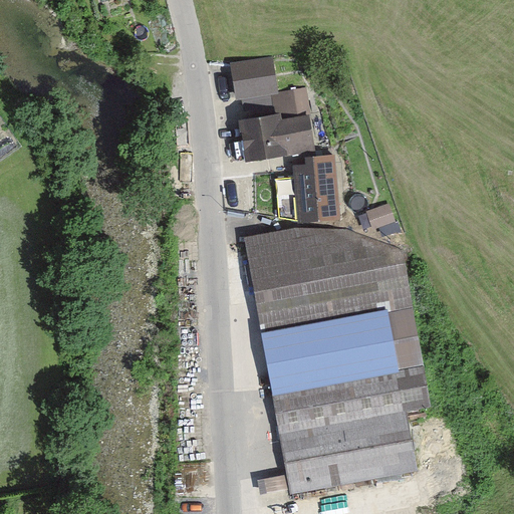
[(276,58),(234,65),(238,90),(280,83),(276,58)]
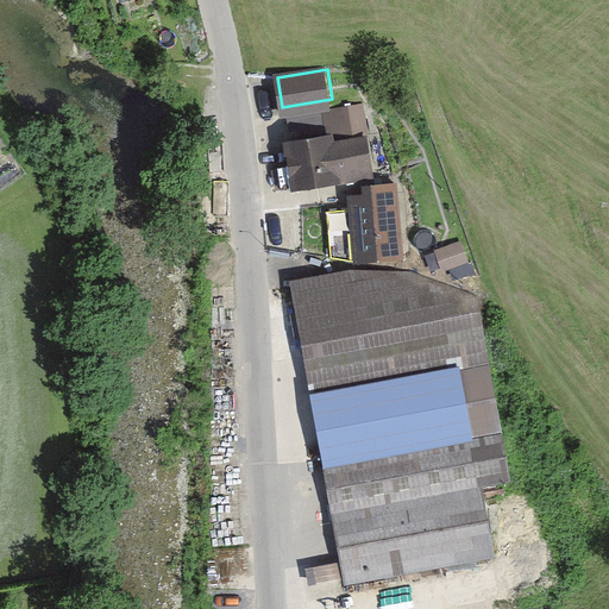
[(356,108),(324,114),(322,114),(324,125),(326,136),(282,142),(289,190),(368,179),(360,138),(356,108)]
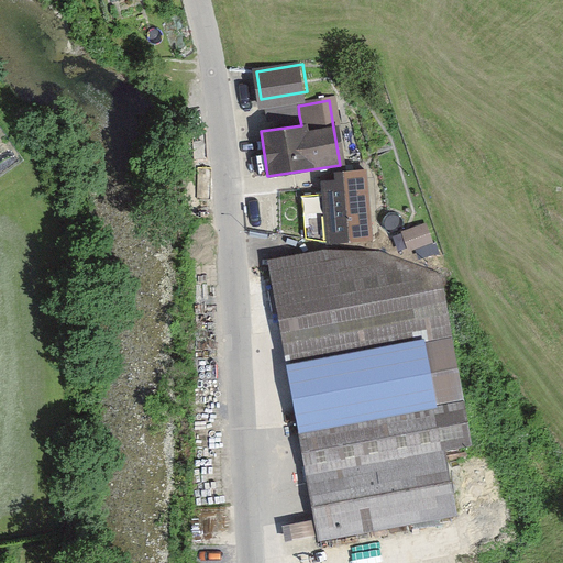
[(324,243),(366,238),(362,169),(333,172),(334,179),(320,180),(320,191),(301,192),(305,240),(324,243)]
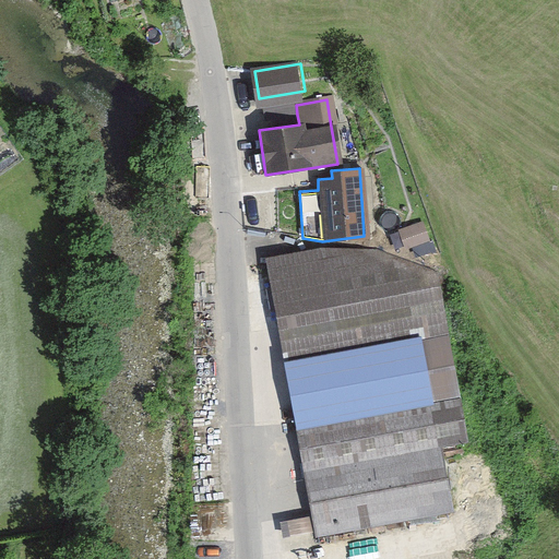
[(424,268),(373,249),(345,254),(265,270),(265,272),(276,328),(283,363),(417,337),(429,402),(456,396),(444,332),(437,289),(424,268)]
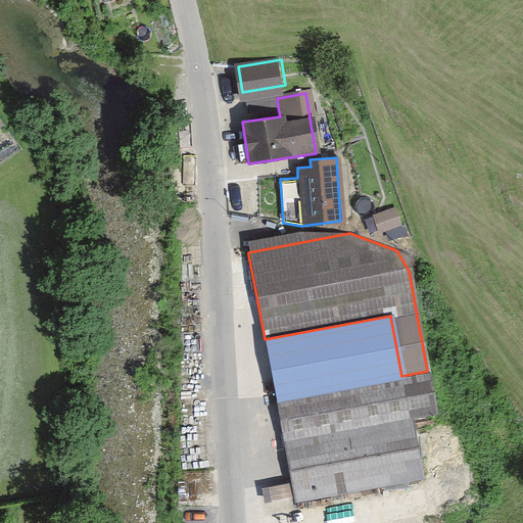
[(276,398),(276,399),(401,376),(390,316),(265,339),(276,398)]
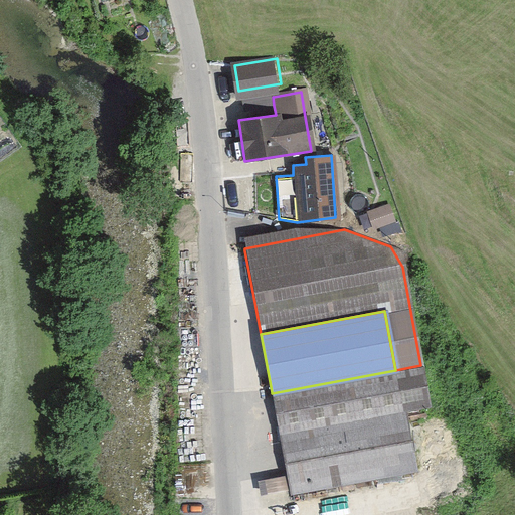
[(413,470),(405,428),(402,410),(427,405),(420,365),(395,370),(272,393),(277,422),(280,422),(282,433),(279,433),(290,492),(413,470)]
